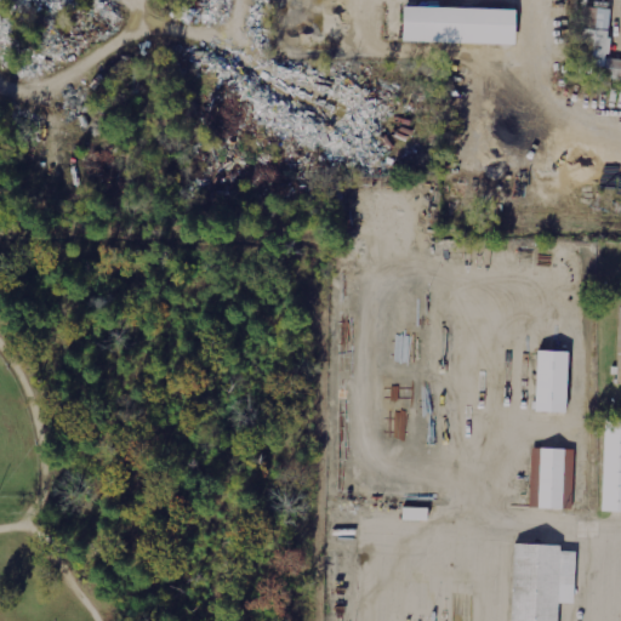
[(516,44),(516,9),(403,6),(403,43),(516,44)]
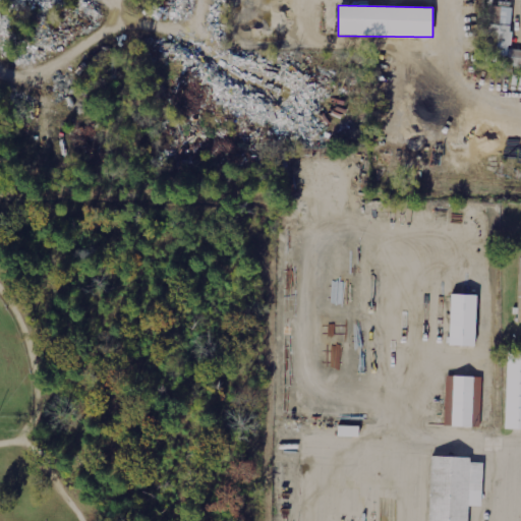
[(485,63),(520,66),(520,50),(510,49),(514,7),(490,5),(485,63)]
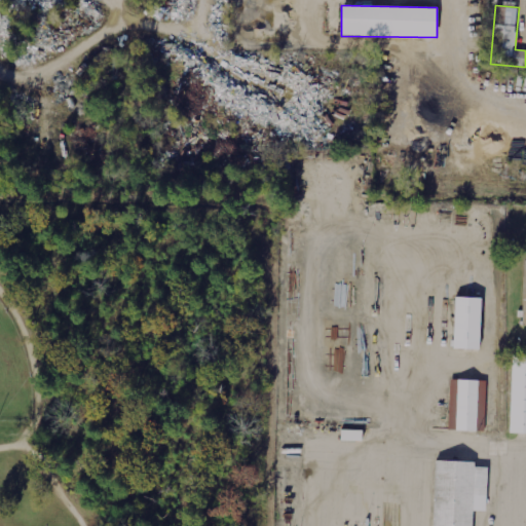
[(480,351),(480,300),(452,300),(452,351),(480,351)]
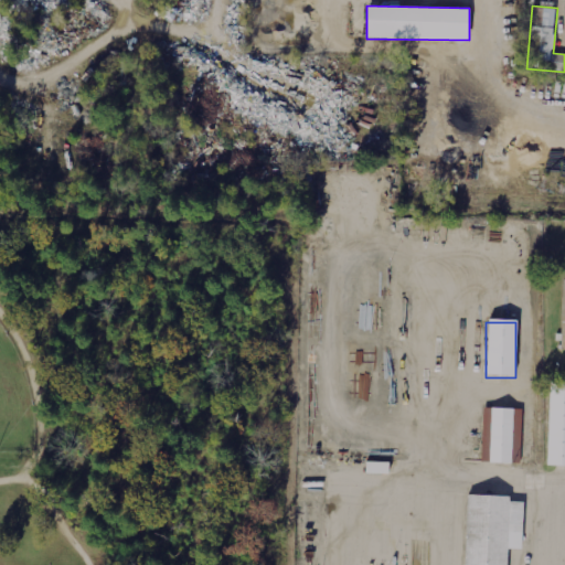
[(546,469),(564,469),(564,385),(548,385),(546,469)]
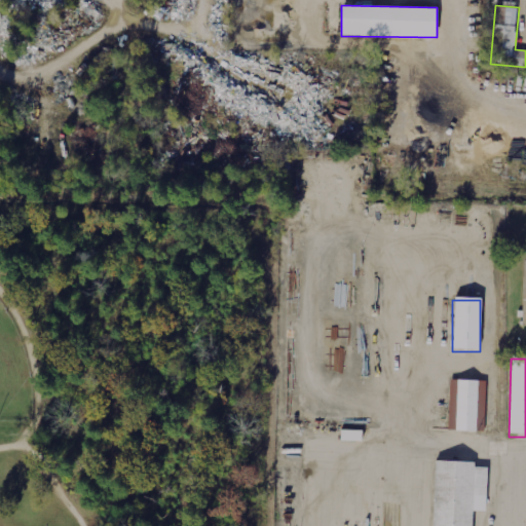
[(447,434),(483,434),(483,381),(447,381),(447,434)]
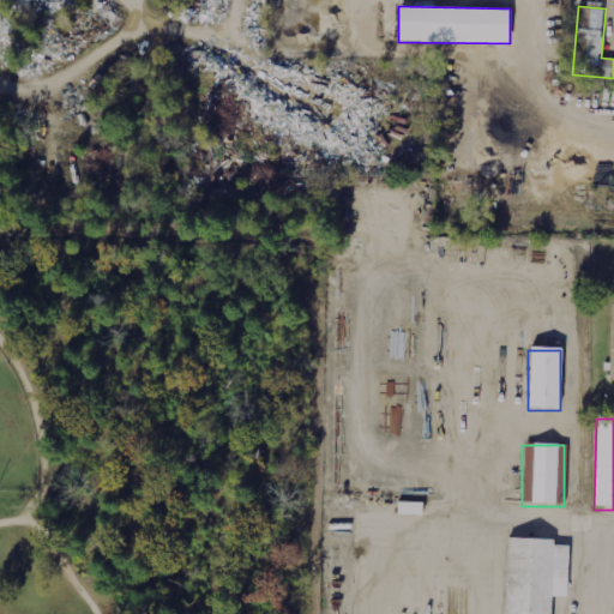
[(567,547),(553,547),(553,542),(505,541),(503,613),(549,613),(551,597),(566,599),(567,547)]
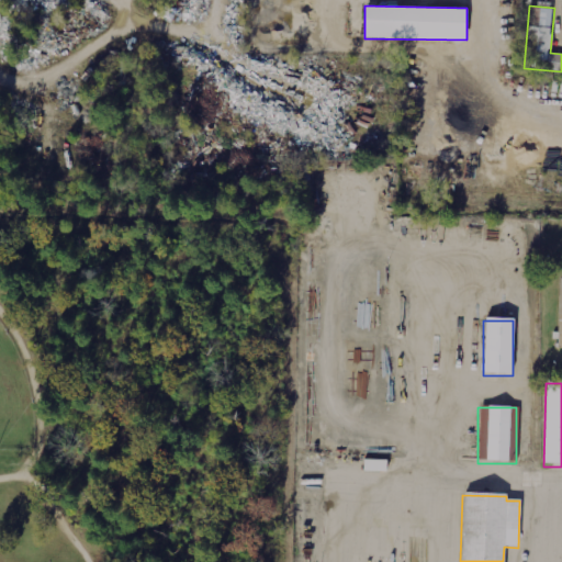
All buildings are outlined.
